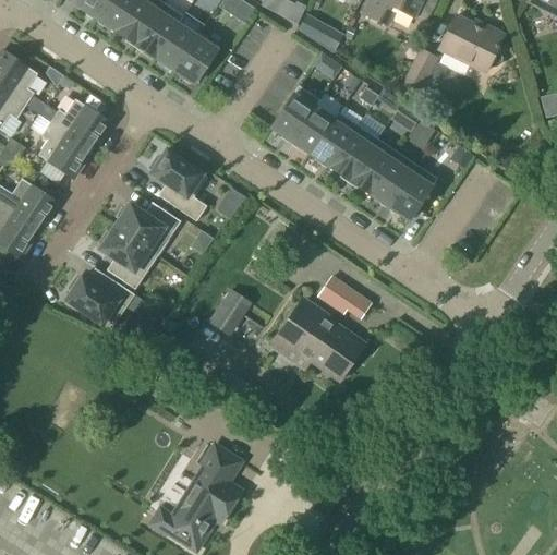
[(77,0),(75,3),(96,16),(107,0),(77,0)]
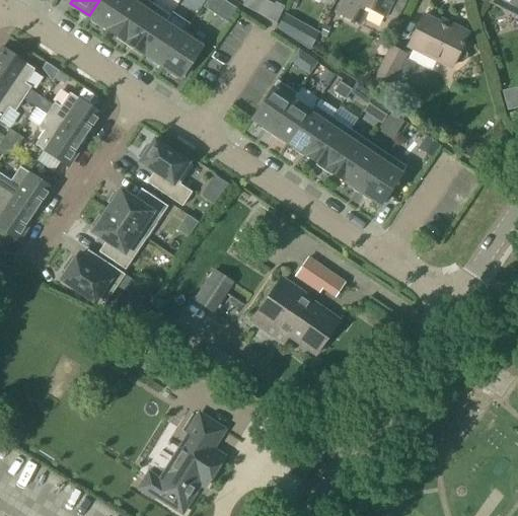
[(99,0),(89,15),(107,27),(126,0),(99,0)]
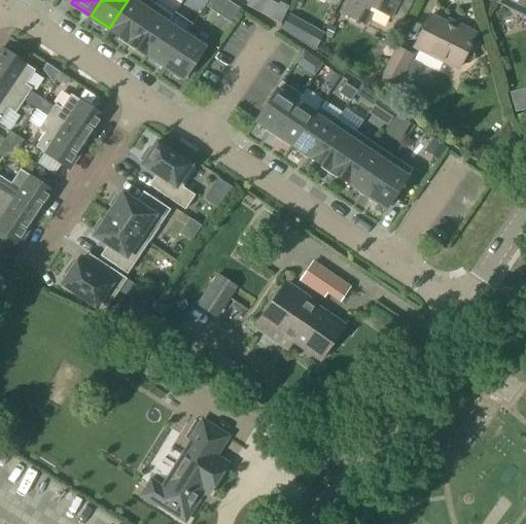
[(128,0),(109,28),(128,40),(153,2),(150,0),(128,0)]
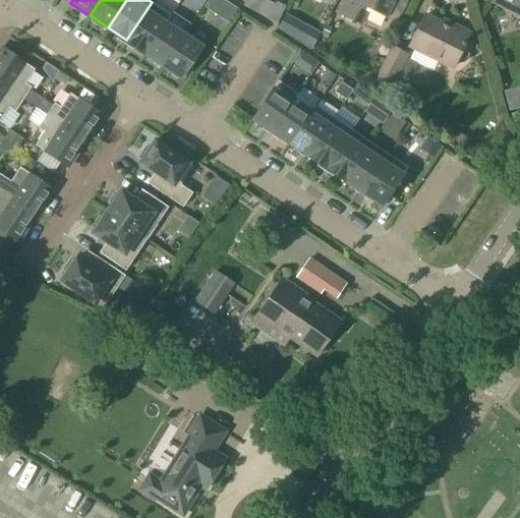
[(215,12),(229,21),(237,9),(238,8),(226,0),(223,0),(215,12)]
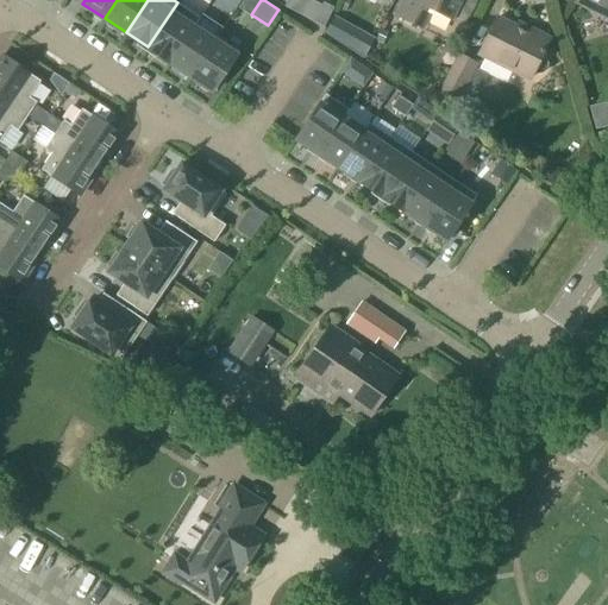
[(402,0),(396,13),(422,26),(431,8),(451,18),(459,0),(402,0)]
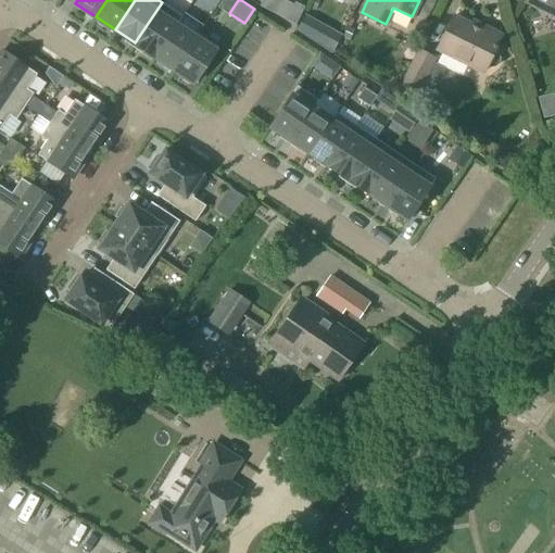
[(284,23),(294,30),(306,7),(294,1),(284,23)]
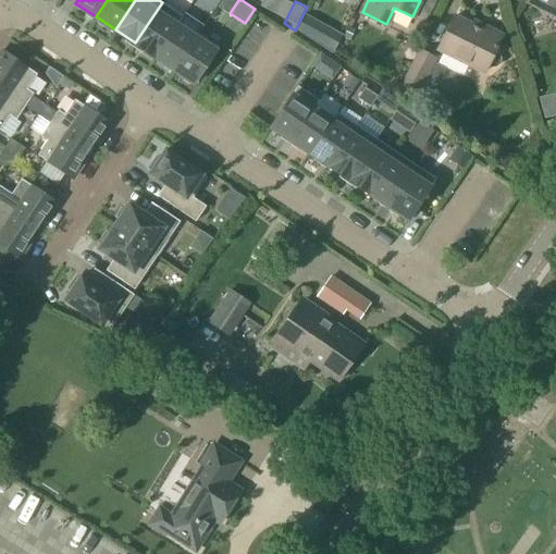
[(135,42),(155,56),(176,24),(182,15),(162,2),(135,42)]
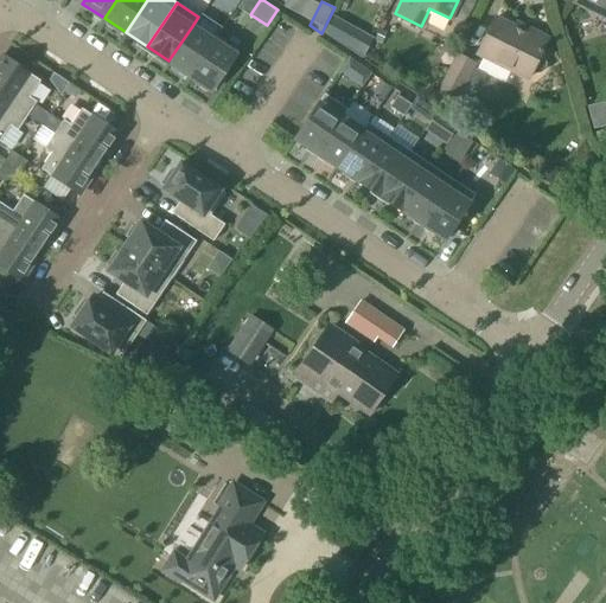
[(332,14),(323,33),(344,49),(351,52),(352,51),(363,58),(374,37),(332,14)]
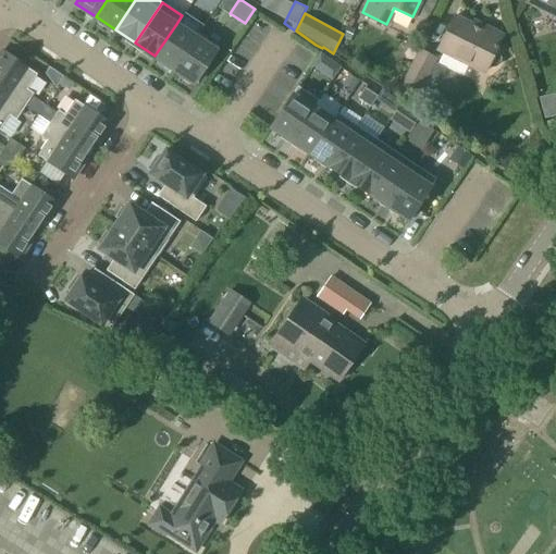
[(502,34),(484,25),(482,28),(455,14),(437,48),(483,71),(486,64),(491,66),(495,65),(498,63),(501,59),(501,54),(498,51),(494,49),(502,34)]
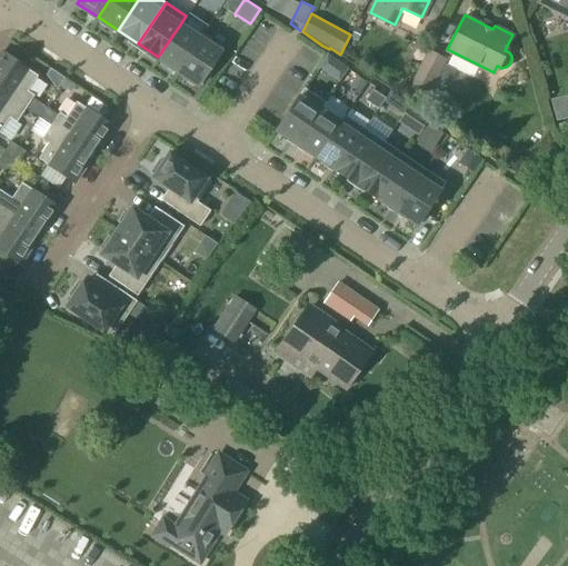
[(158,57),(178,70),(200,38),(180,25),(158,57)]
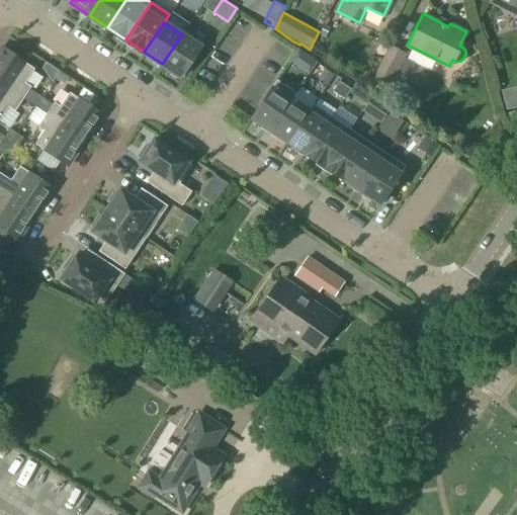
[(182,34),(162,64),(180,77),(203,43),(184,30),(182,34)]
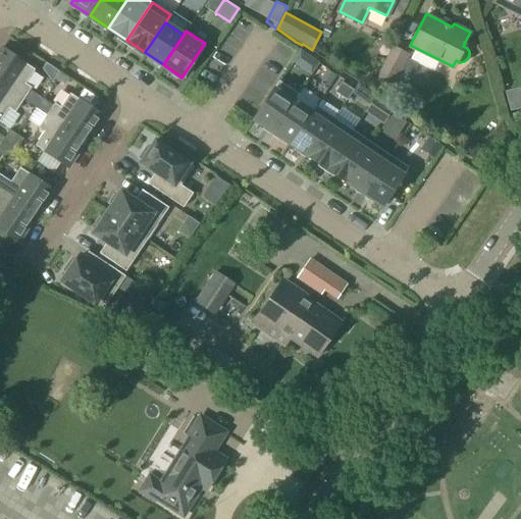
[(264,37),(256,50),(268,57),(276,44),(264,37)]
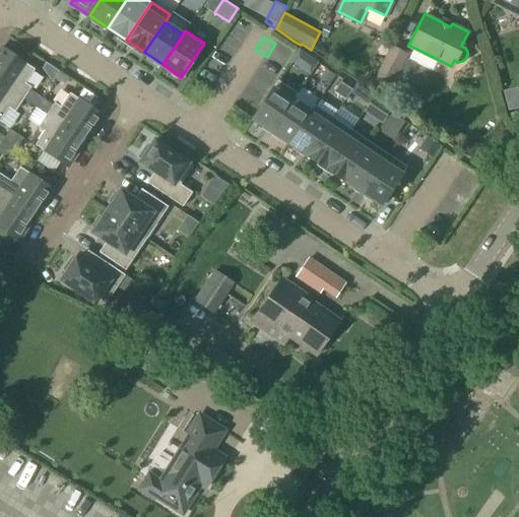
[(1,46),(0,47),(0,82),(22,98),(35,106),(42,95),(29,87),(30,85),(24,81),(35,68),(1,46)]
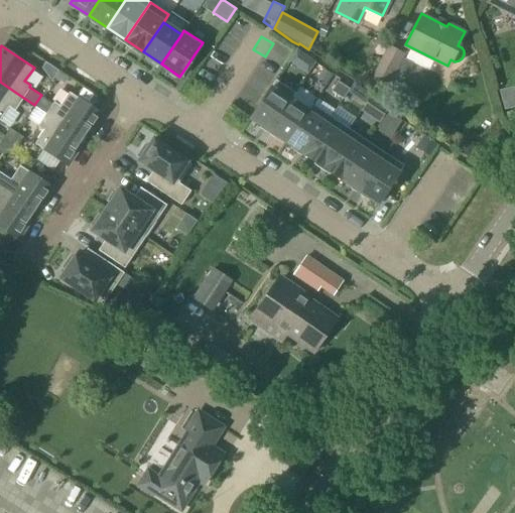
[(374,74),(388,81),(402,51),(389,45),(374,74)]
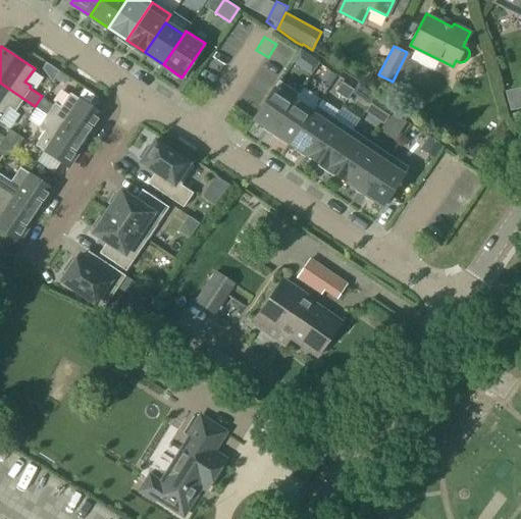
[(75,74),(69,84),(89,96),(94,87),(75,74)]
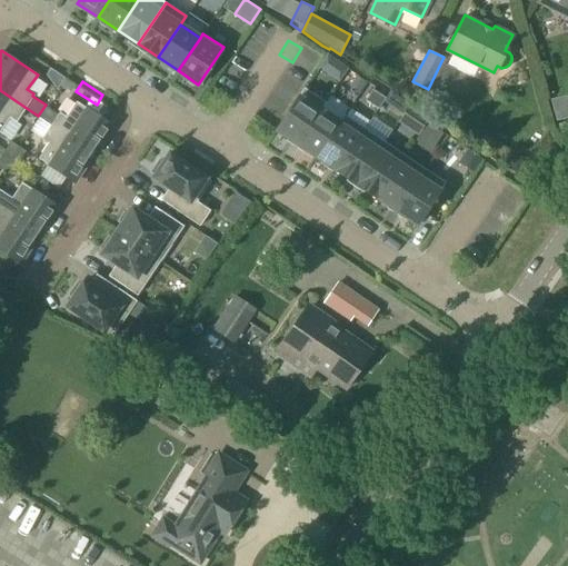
[(276,128),(297,142),(321,105),(325,100),(304,87),(276,128)]
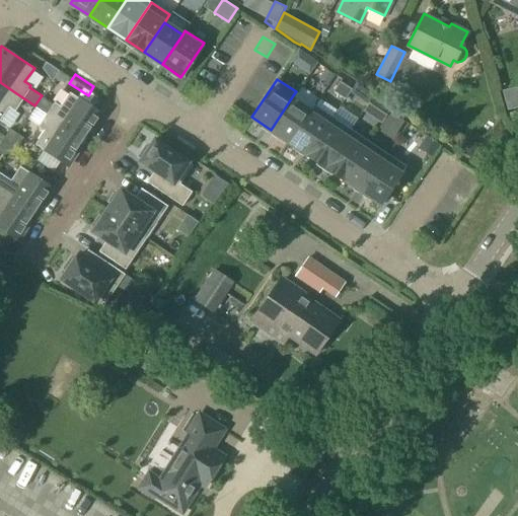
[(22,97),(0,82),(0,118),(9,105),(15,109),(22,97)]
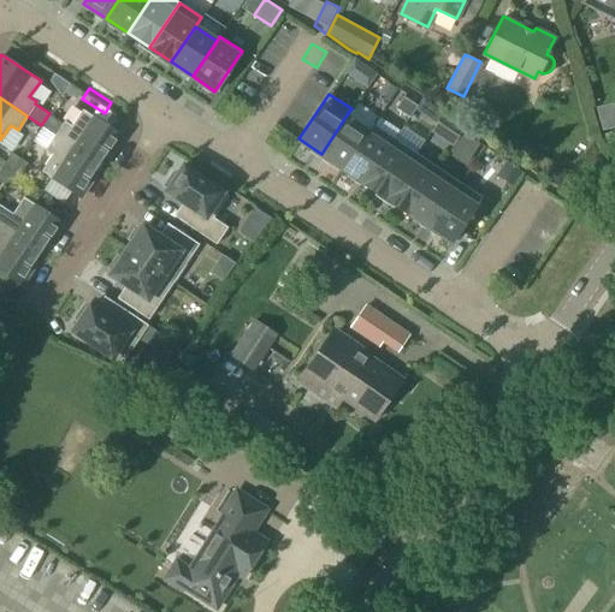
[(63,119),(53,134),(90,159),(98,149),(107,155),(122,135),(81,107),(70,124),(63,119)]
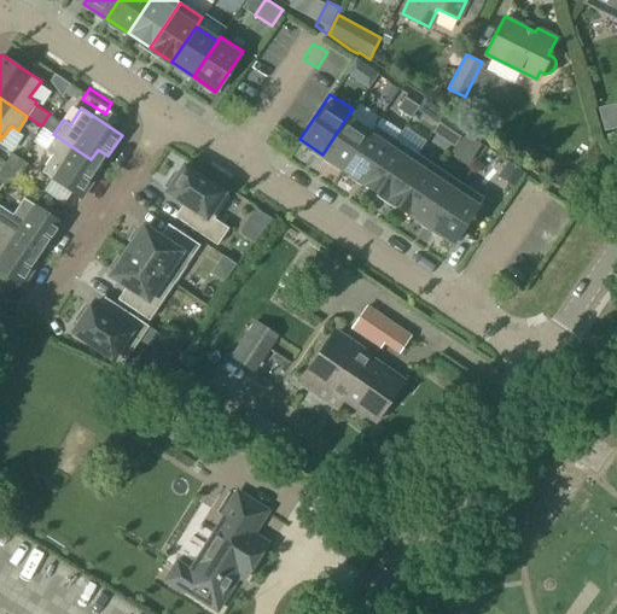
[(322,155),(344,169),(371,128),(349,113),(322,155)]
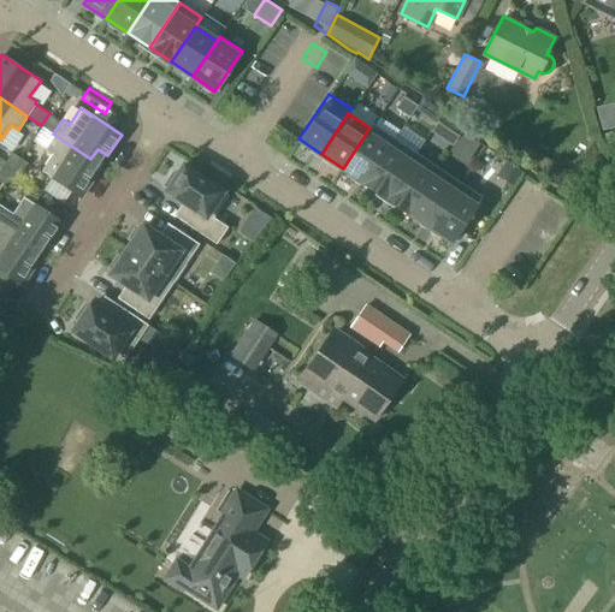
[(365,183),(395,137),(373,123),(370,128),(343,168),(365,183)]
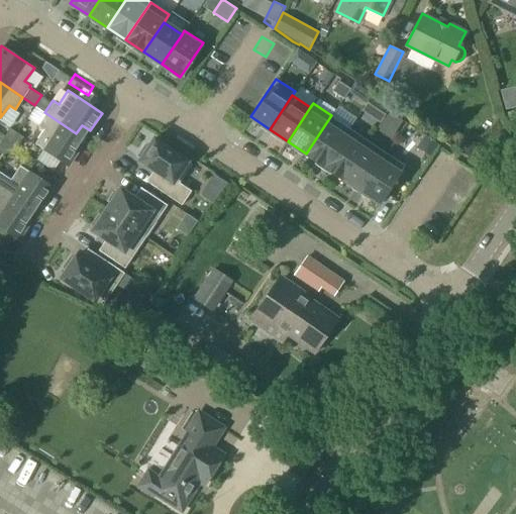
[(514,110),(506,112),(508,121),(515,119),(515,115),(514,110)]
